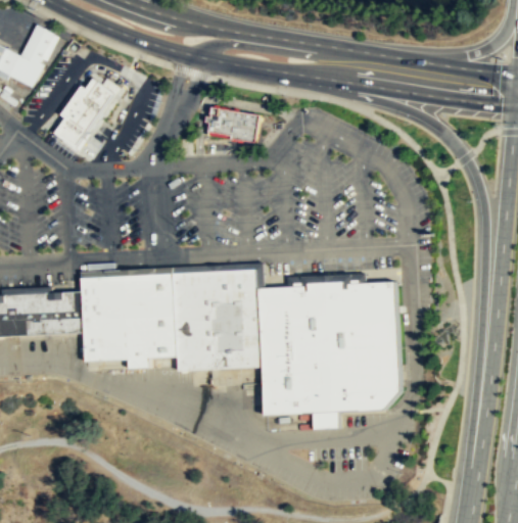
[(33,22),(50,32),(35,60),(39,63),(28,85),(0,70),(0,45),(16,54),(33,22)]
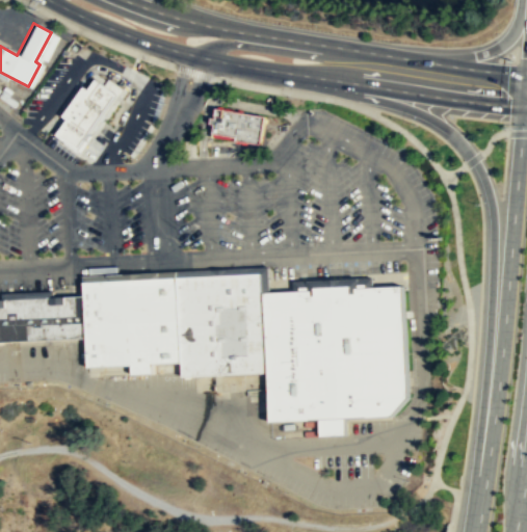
[(74,150),(113,95),(91,79),(84,88),(79,85),(58,115),(63,118),(52,134),(74,150)]
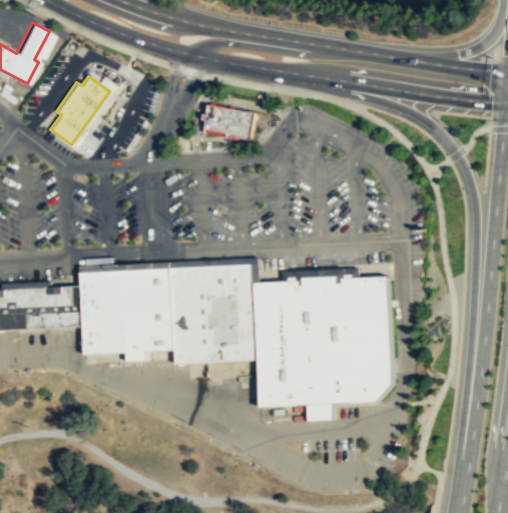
[(247,138),(252,111),(205,103),(204,114),(200,113),(199,117),(203,118),(201,127),(224,131),(224,134),(226,134),(243,137),(245,137),(247,138)]
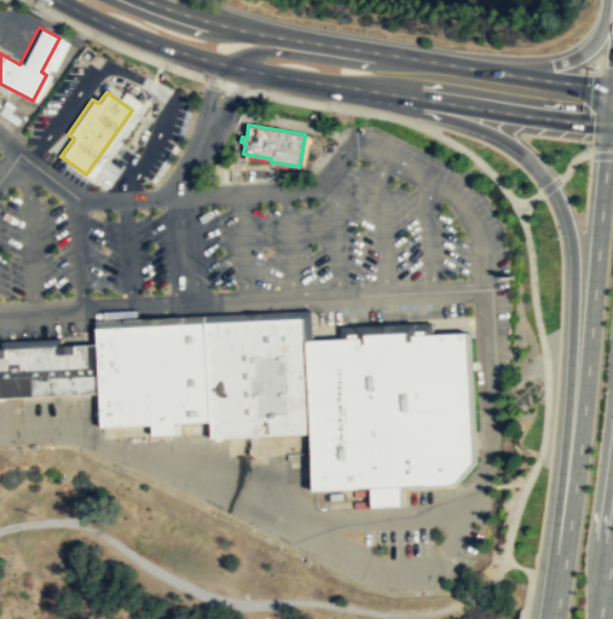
[(209,438),(308,434),(304,318),(203,323),(209,422),(209,438)]
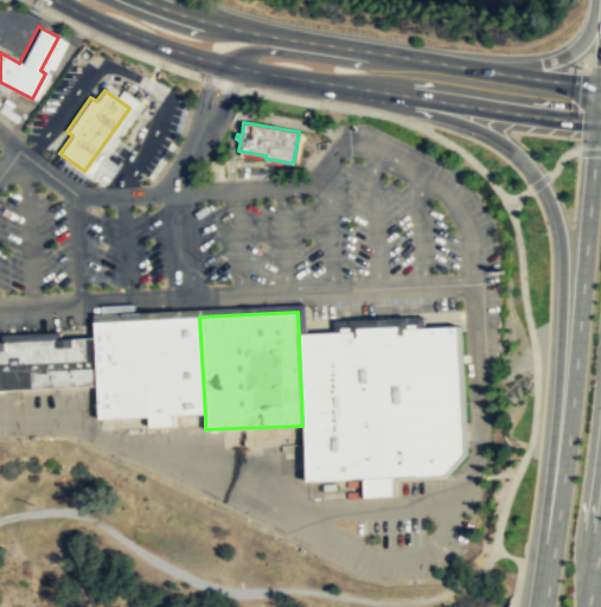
[(93,321),(199,317),(205,414),(173,415),(173,427),(148,427),(148,426),(148,416),(136,417),(98,419),(96,385),(94,338),(93,321)]
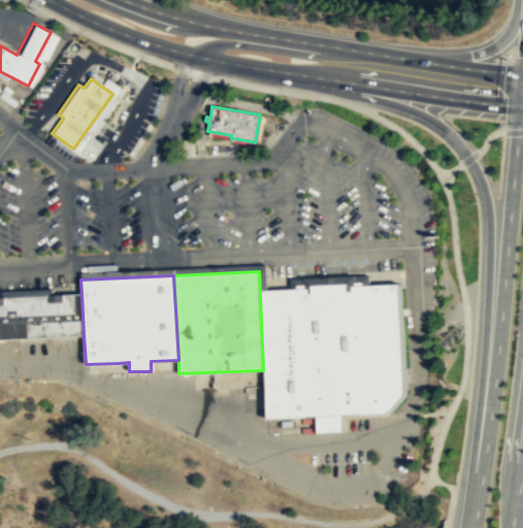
[(260,291),(398,284),(400,320),(405,396),(389,414),(339,417),(340,432),(316,433),(316,426),(315,418),(268,419),(265,370),(260,291)]
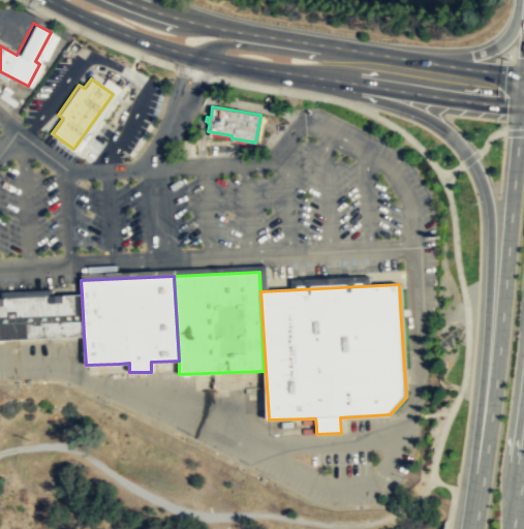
[(0,340),(84,336),(82,294),(0,299),(0,340)]
